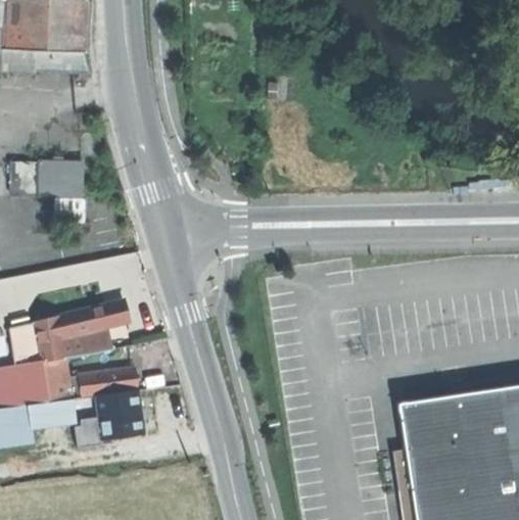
[(0,0),(0,72),(91,72),(87,54),(89,0),(0,0)]
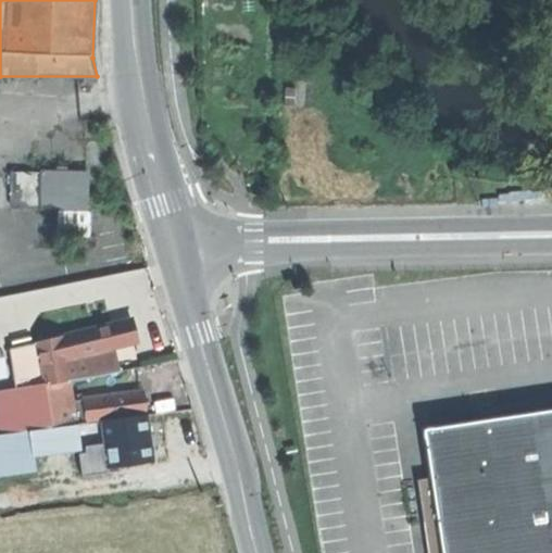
[(45,209),(86,209),(87,174),(65,173),(65,171),(45,171),(45,174),(45,209)]
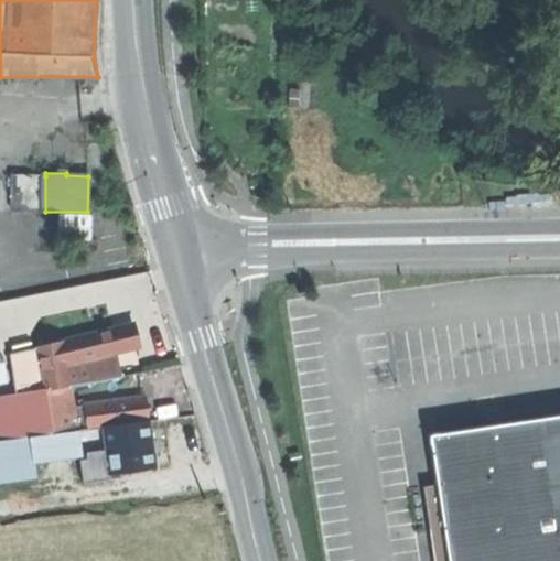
[(12,212),(45,212),(45,176),(13,176),(12,212)]
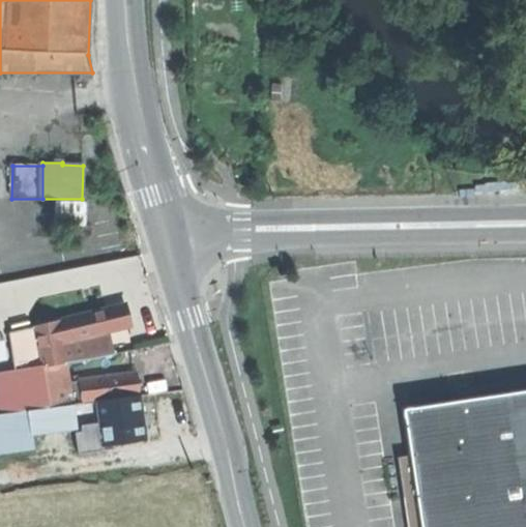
[(130,312),(129,303),(59,316),(63,338),(109,329),(134,324),(130,312)]
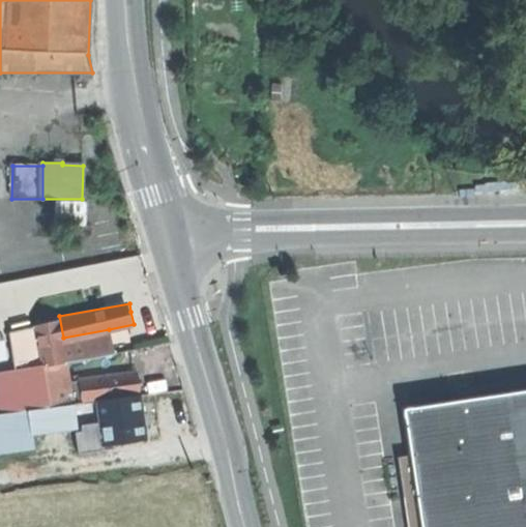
[(36,321),(37,326),(45,364),(62,361),(68,360),(66,350),(63,338),(59,316),(36,321)]
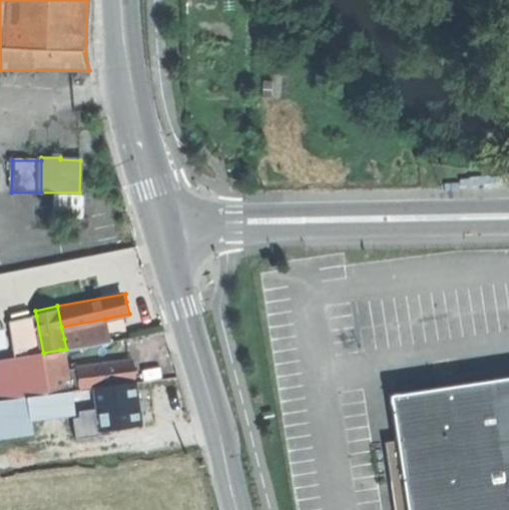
[(13,320),(20,356),(43,353),(36,316),(13,320)]
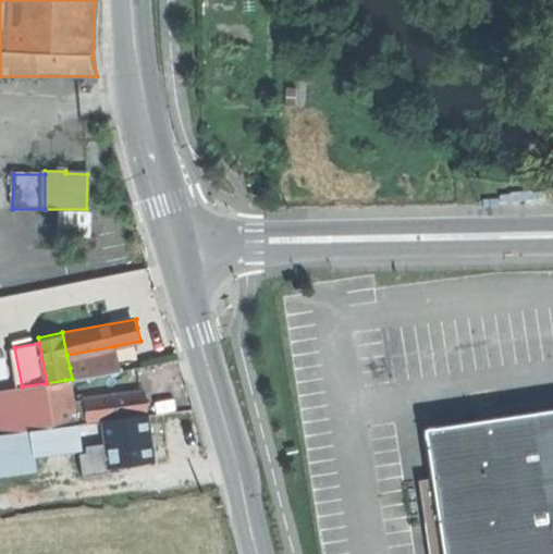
[(117,358),(114,346),(66,355),(70,368),(117,358)]
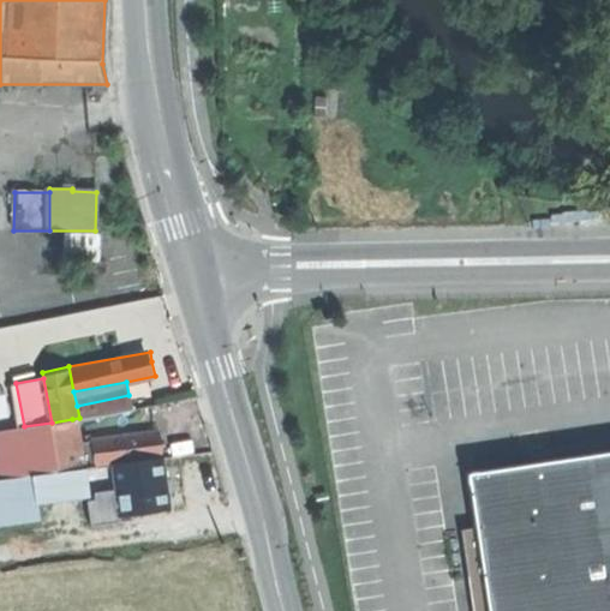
[(131,409),(129,395),(77,406),(79,418),(93,417),(131,409)]
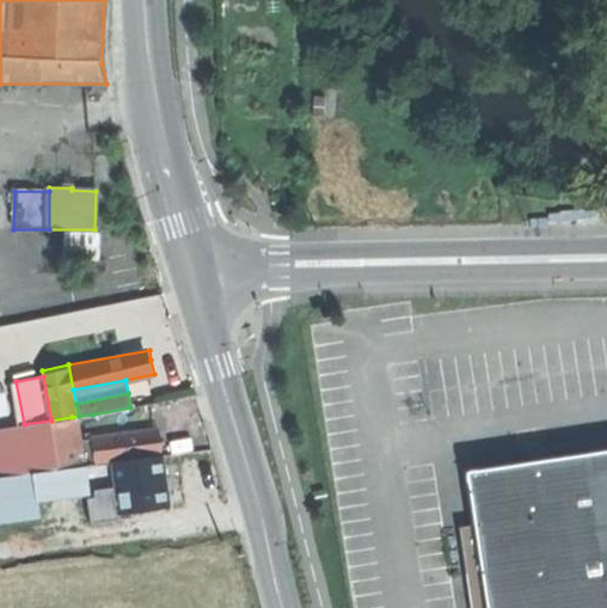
[(80,465),(99,461),(96,437),(92,415),(79,416),(72,417),(80,465)]
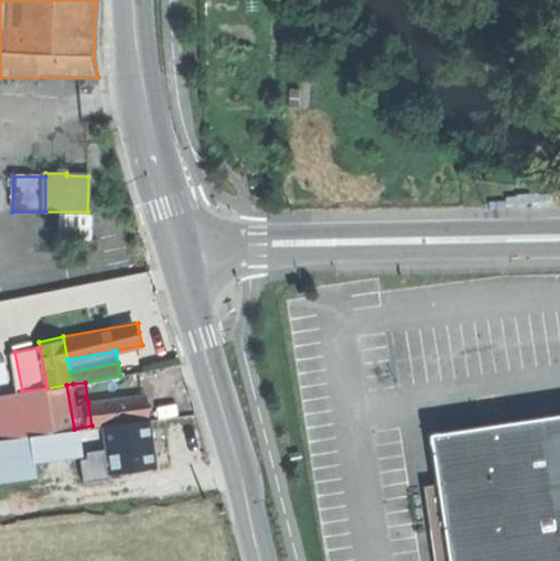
[(54,431),(74,429),(66,385),(47,388),(54,431)]
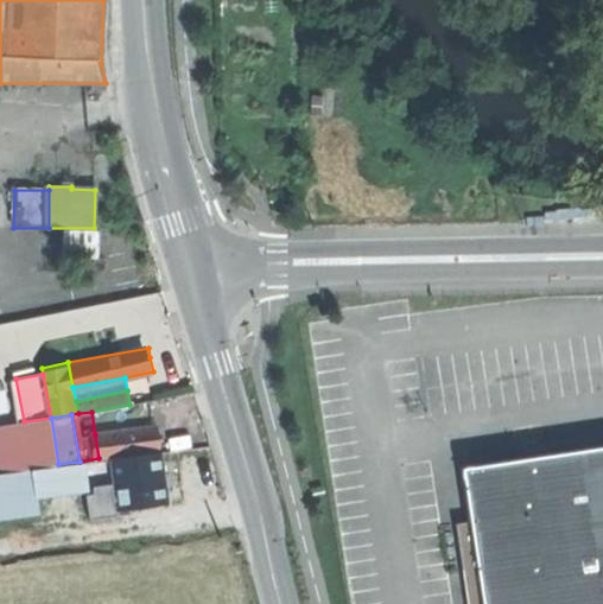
[(13,471),(58,464),(51,418),(24,421),(6,425),(13,471)]
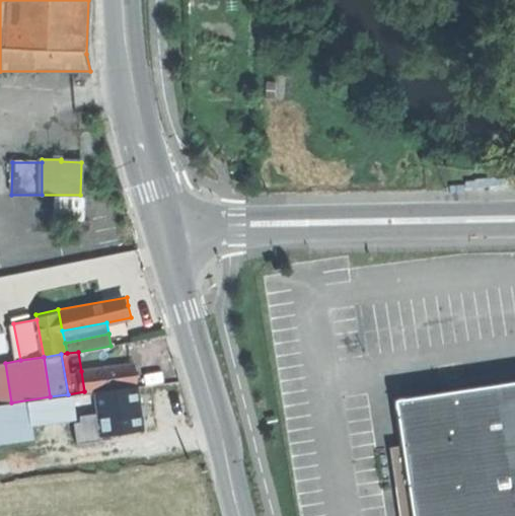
[(84,391),(98,389),(138,383),(137,374),(135,363),(81,371),(84,391)]
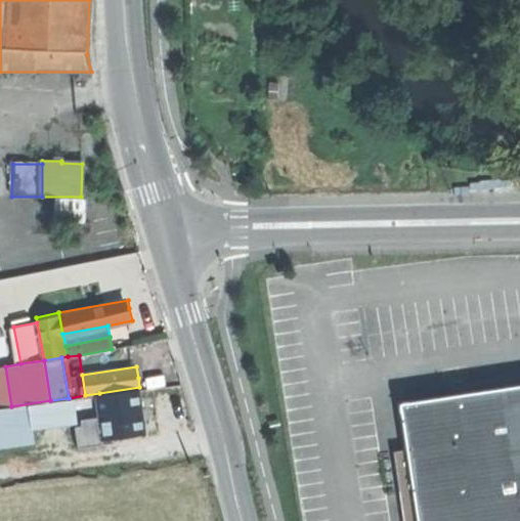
[(519,385),(421,401),(422,405),(427,404),(428,413),(423,417),(419,426),(410,427),(409,423),(401,425),(405,447),(417,520),(519,520),(519,385)]
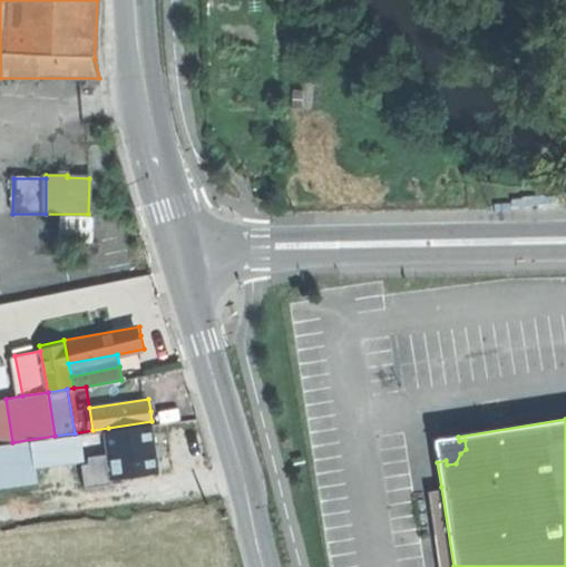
[(152,421),(108,428),(111,455),(116,477),(159,470),(156,449),(152,421)]
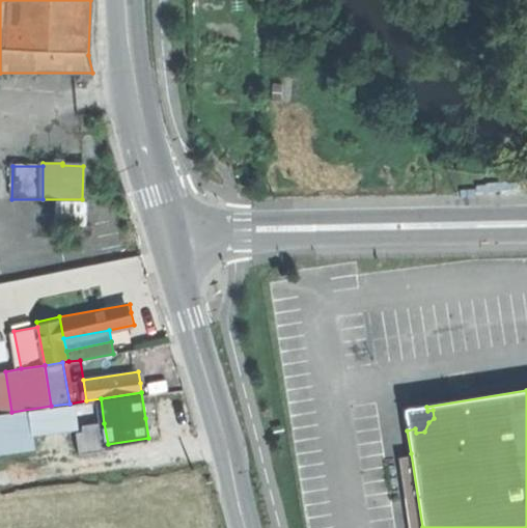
[(405,418),(407,431),(415,428),(416,433),(424,432),(428,422),(434,418),(433,410),(427,411),(426,407),(404,410),(405,418)]
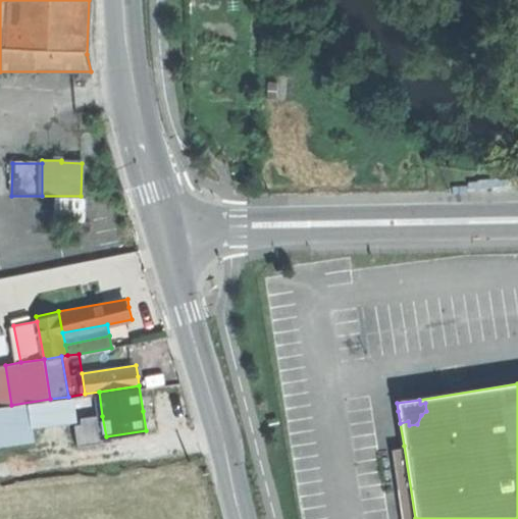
[(98,437),(106,436),(102,416),(94,417),(98,437)]
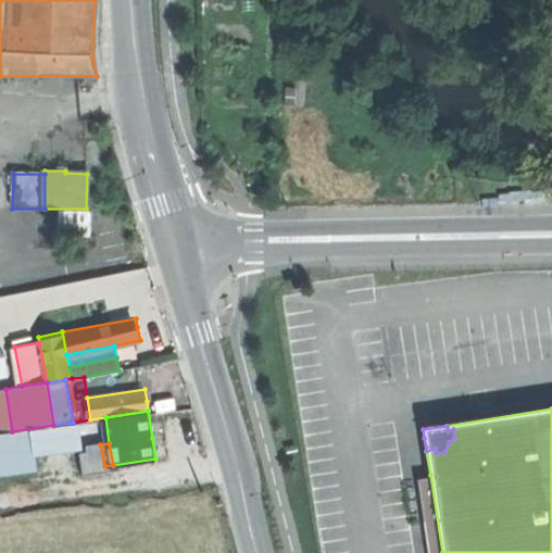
[(428,552),(442,552),(430,475),(416,477),(428,552)]
